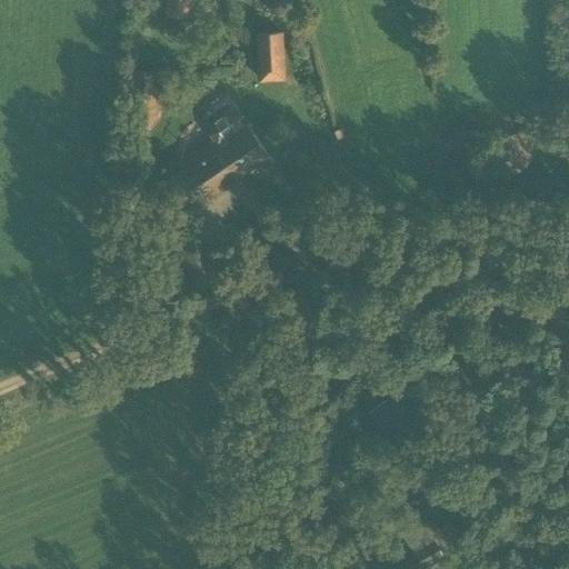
[(167,0),(166,16),(191,18),(192,0),(167,0)]
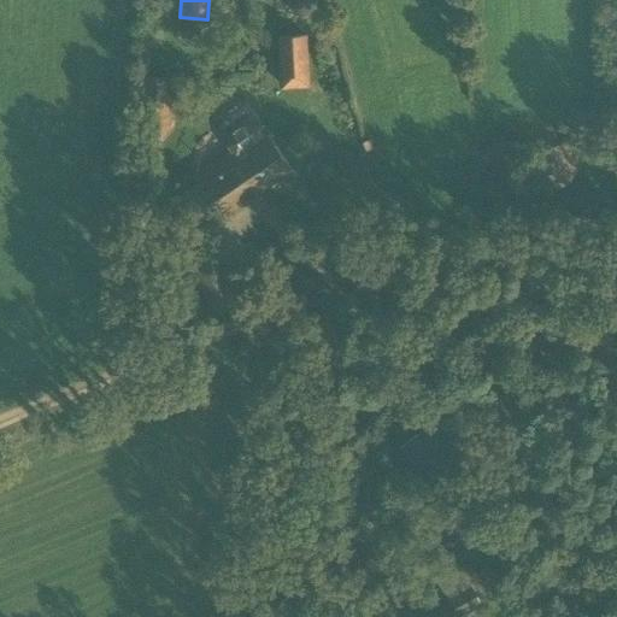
[(307,34),(276,36),(280,89),(311,87),(307,34)]
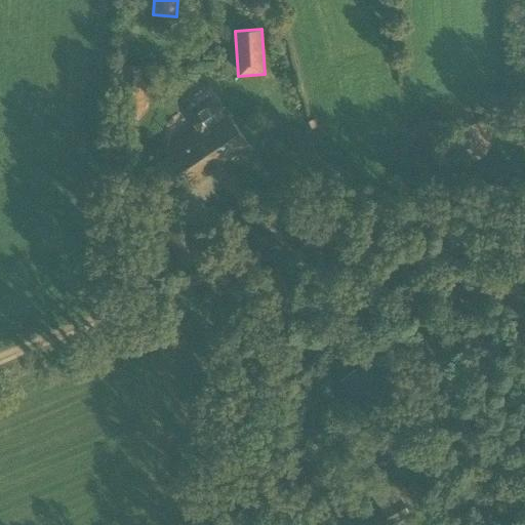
[(143,67),(124,65),(120,71),(115,125),(133,127),(133,118),(144,109),(147,73),(143,67)]
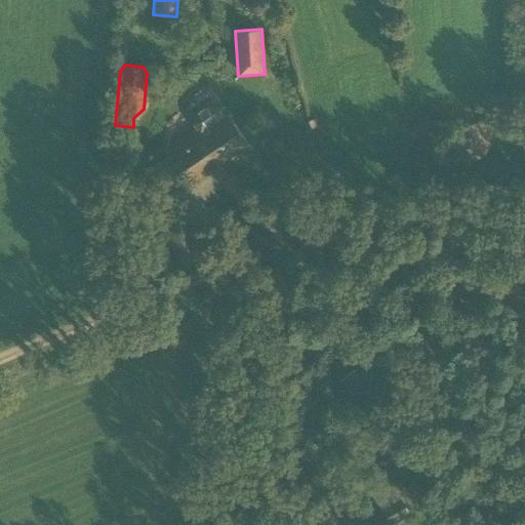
[(194,122),(198,129),(165,152),(172,161),(152,174),(167,197),(247,143),(221,106),(208,106),(196,113),(194,122)]
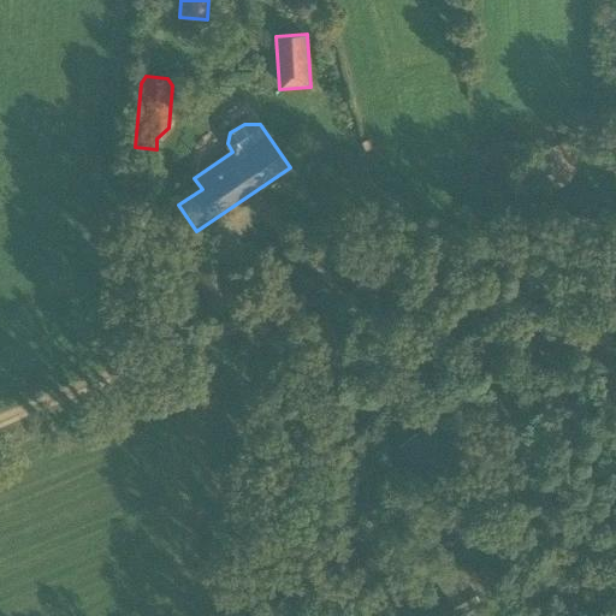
[(402,445),(421,468),(451,444),(433,421),(402,445)]
